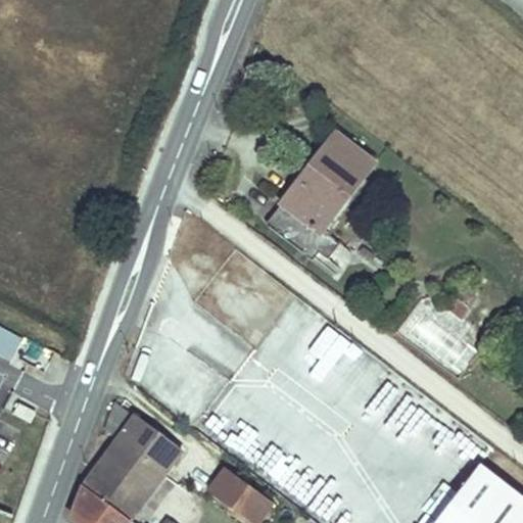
[(329,130),(275,198),(282,203),(267,223),(317,263),(330,245),(310,229),(314,224),(317,226),(368,161),(341,140),(329,130)]
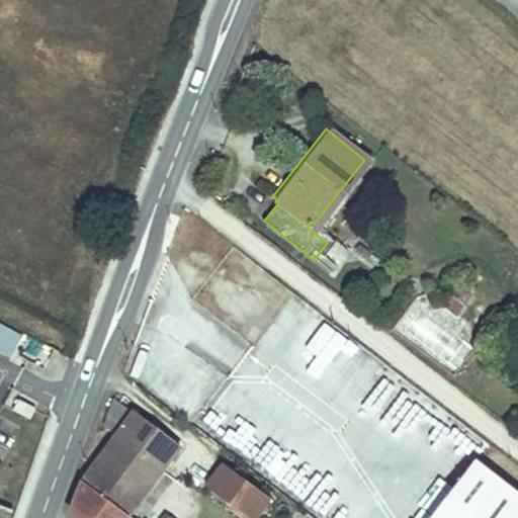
[(338,139),(364,160),(370,152),(344,132),(338,139)]
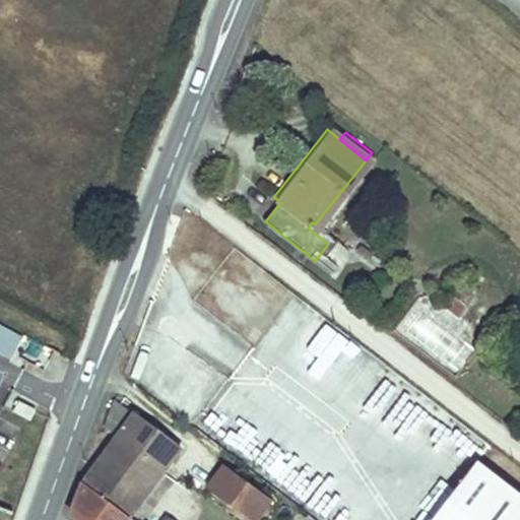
[(280,202),(273,197),(258,215),(265,221),(280,202)]
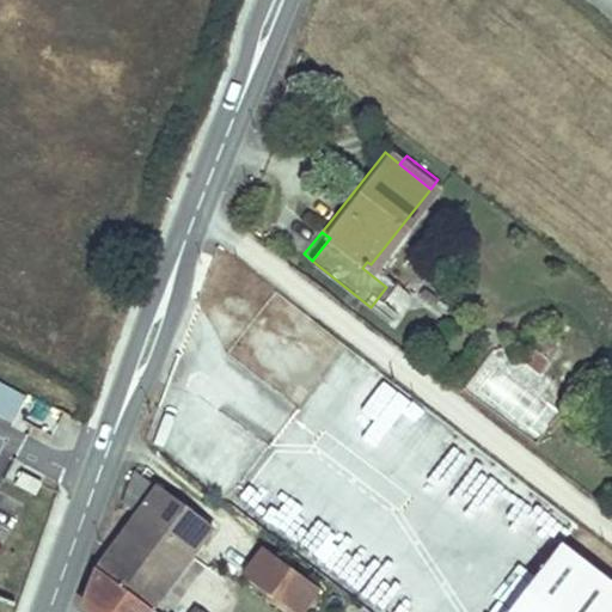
[(551,329),(533,352),(551,366),(569,343),(551,329)]
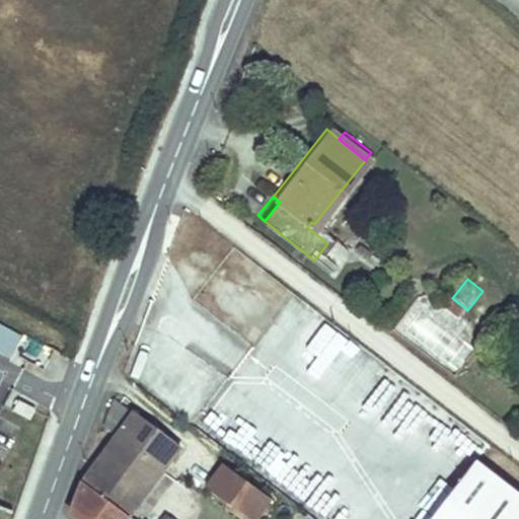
[(452,298),(445,305),(461,319),(467,310),(452,298)]
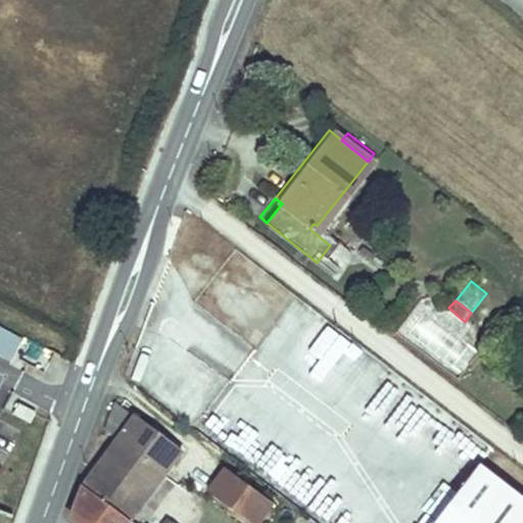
[(293,375),(303,361),(339,384),(363,349),(292,302),(272,333),(290,345),(278,365),(293,375)]
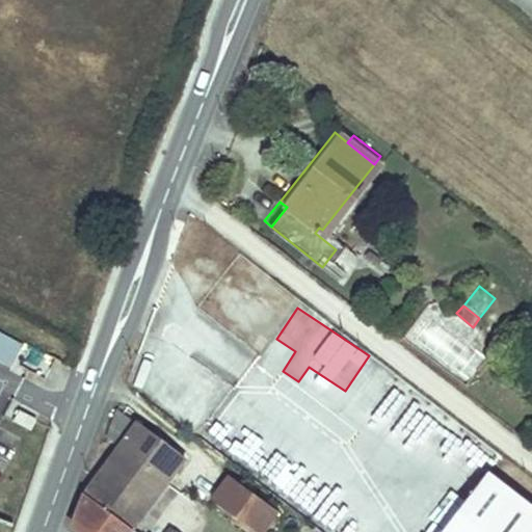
[(0,361),(21,372),(33,350),(3,334),(0,338),(0,361)]
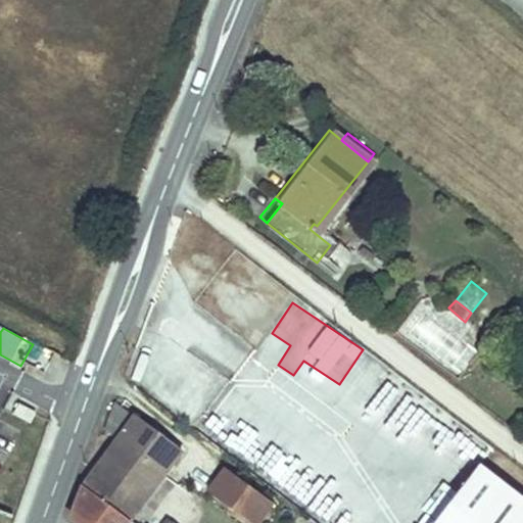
[(79,489),(72,512),(85,522),(128,522),(182,452),(135,416),(137,412),(117,396),(99,437),(112,447),(79,489)]
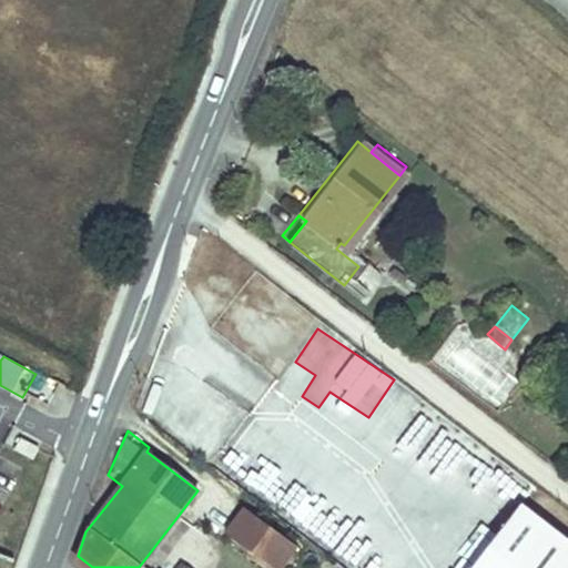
[(257,463),(265,444),(240,434),(222,476),(259,490),(269,467),(257,463)]
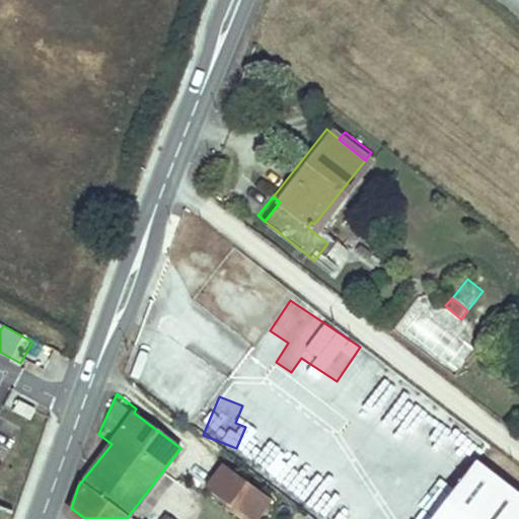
[(30,418),(35,408),(18,398),(13,408),(30,418)]
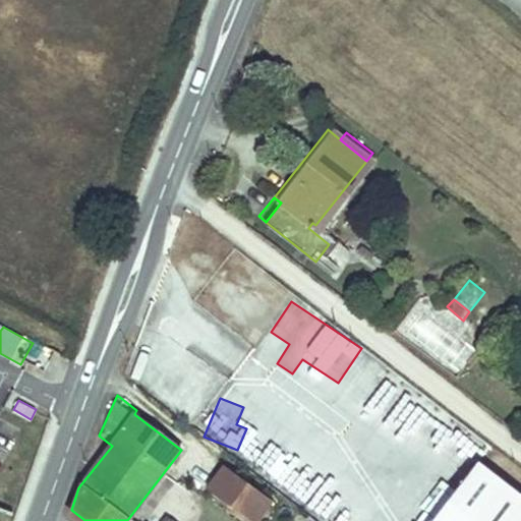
[(520,520),(520,497),(475,461),(429,520),(520,520)]
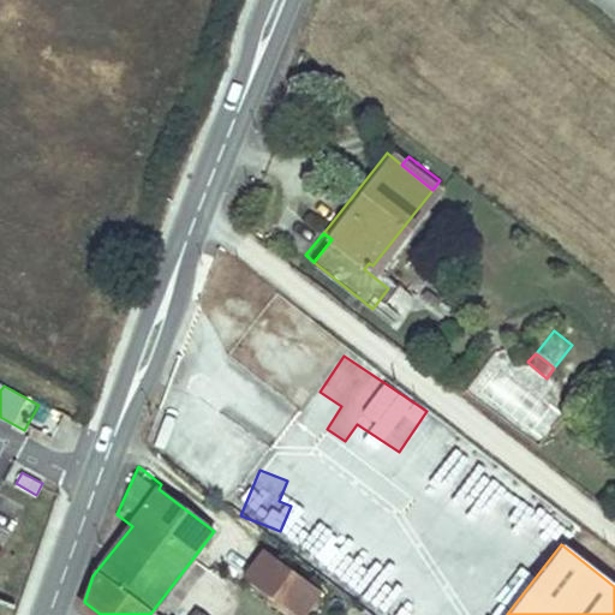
[(305,614),(322,592),(262,547),(244,571),(299,614),(305,614)]
